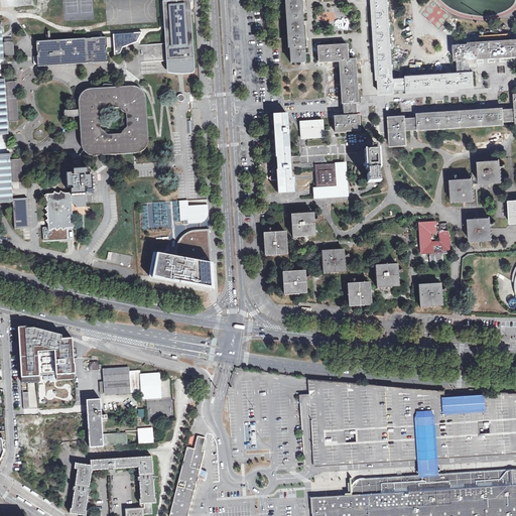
[(166,60),(195,58),(189,0),(171,0),(171,1),(165,2),(163,2),(165,43),(143,44),(144,62),(166,60)]
